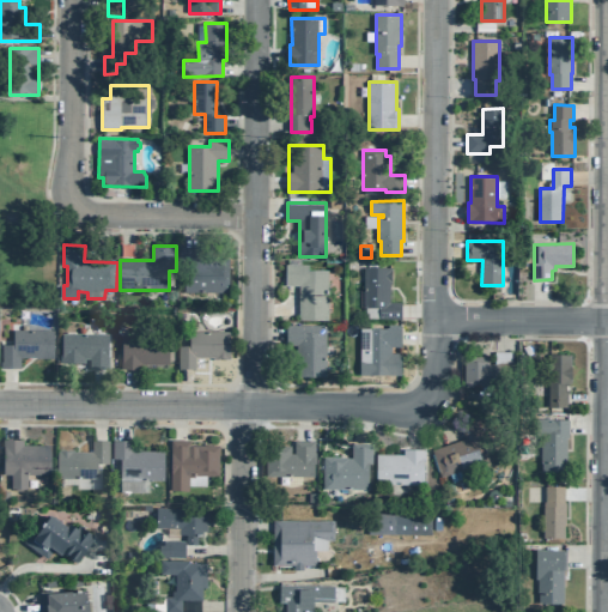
[(230,292),(186,292),(186,270),(181,270),(181,247),(200,247),(200,264),(218,264),(218,258),(230,258),(230,292)]
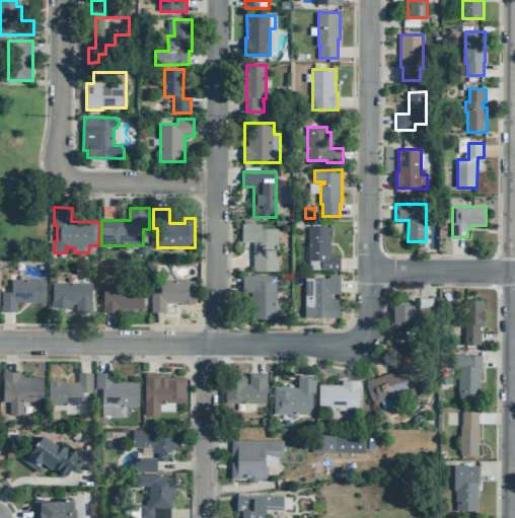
[(279,229),(279,270),(254,270),(254,242),(243,242),(243,224),(262,224),(262,229),(279,229)]
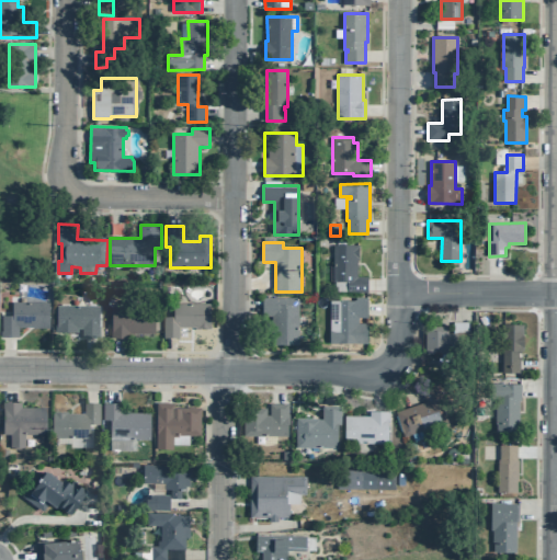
[(368,292),(368,277),(357,277),(357,260),(360,260),(360,246),(334,246),(334,282),(349,282),(349,292),(368,292)]
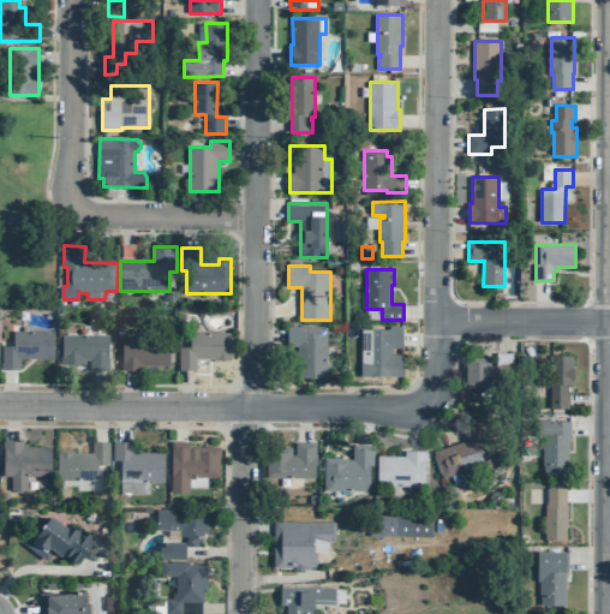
[(329,326),(288,327),(288,346),(298,346),(298,379),(329,379),(329,326)]
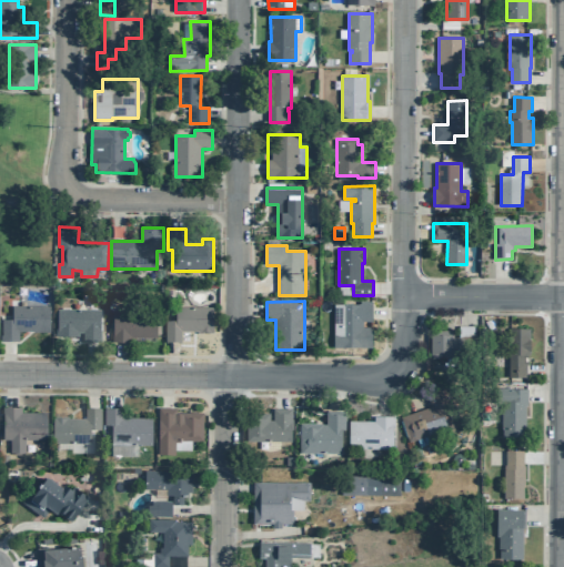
[(373,302),(361,302),(361,304),(335,304),(335,347),(372,347),(372,327),(364,327),(364,322),(373,322),(373,302)]
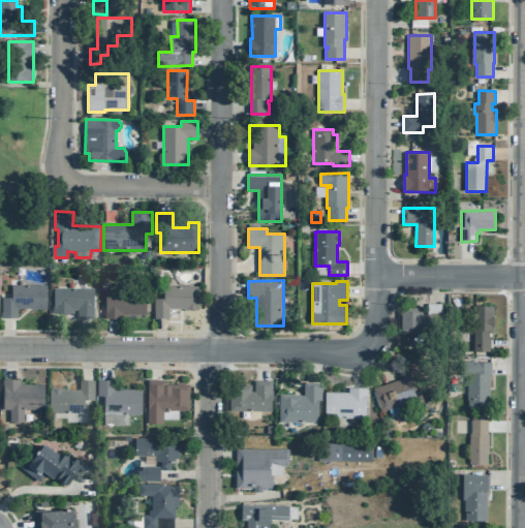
[(48,285),(13,285),(13,298),(1,298),(1,318),(19,318),(19,309),(48,309),(48,285)]
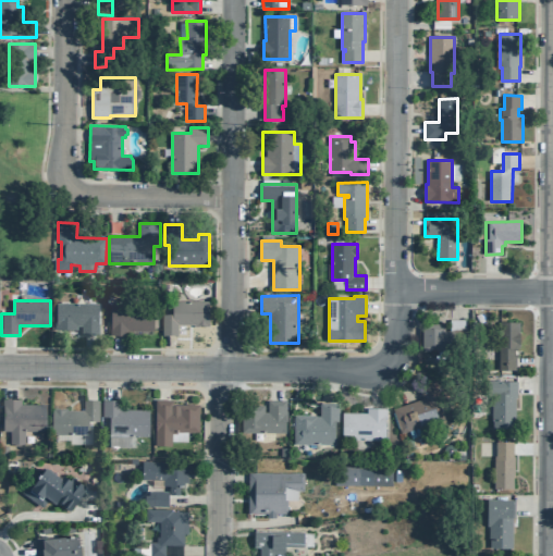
[(210,301),(163,301),(163,335),(179,335),(179,325),(210,325),(210,301)]
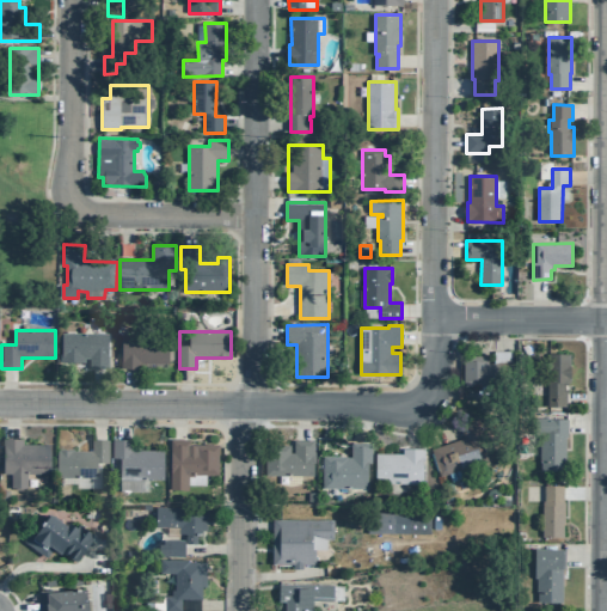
[(63,362),(63,334),(110,335),(109,368),(91,368),(91,359),(85,359),(85,362),(63,362)]
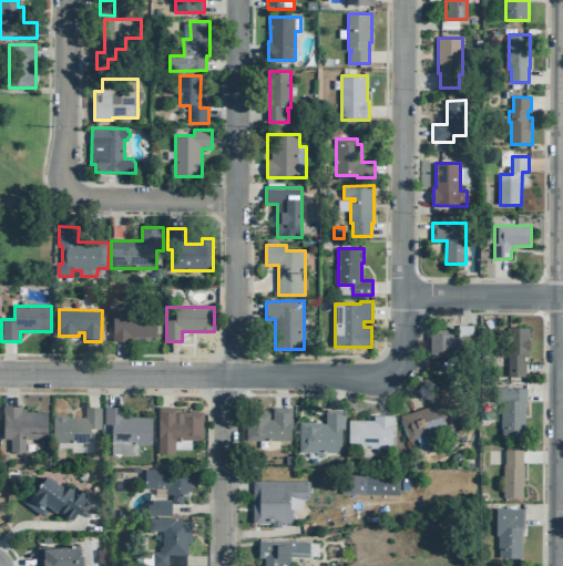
[(113,309),(113,341),(132,342),(132,337),(157,337),(157,310),(113,309)]
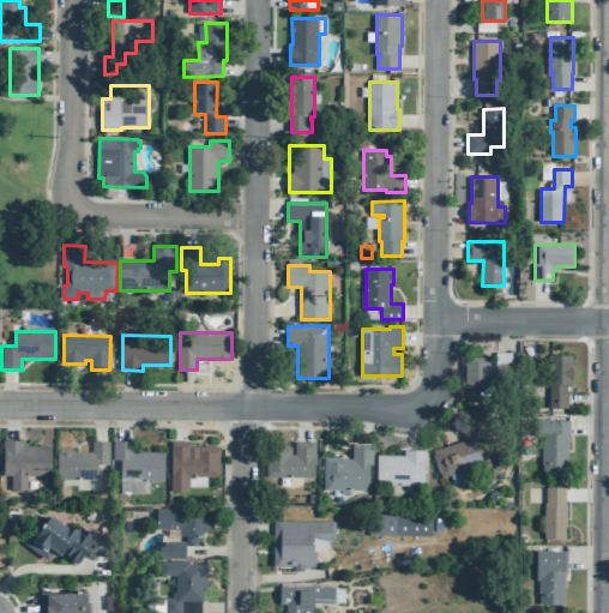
[(466,386),(466,356),(490,356),(490,365),(496,365),(496,353),(513,352),(513,386),(466,386)]
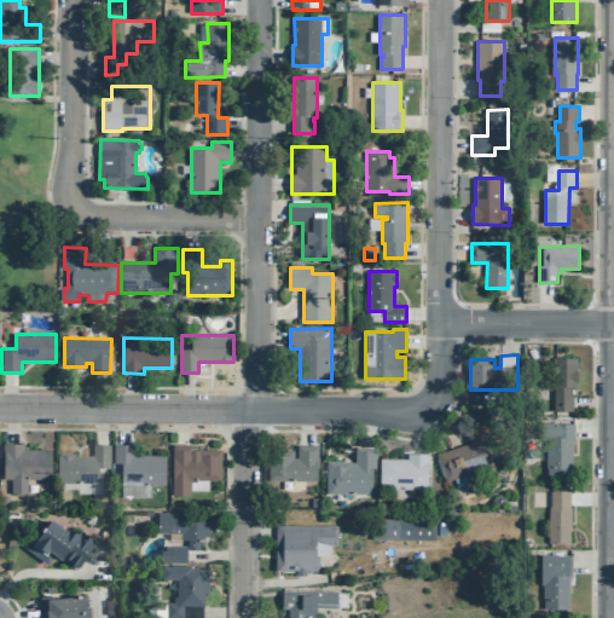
[(579,357),(556,357),(556,410),(574,410),(574,396),(577,396),(577,387),(579,387),(579,357)]
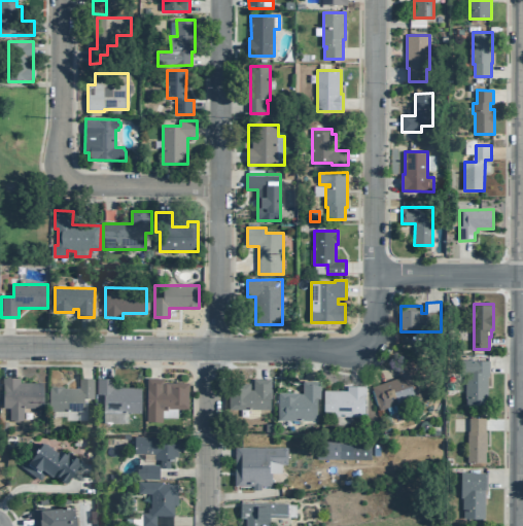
[(413,359),(418,374),(420,374),(424,387),(419,388),(421,396),(380,411),(373,387),(401,378),(395,364),(413,359)]
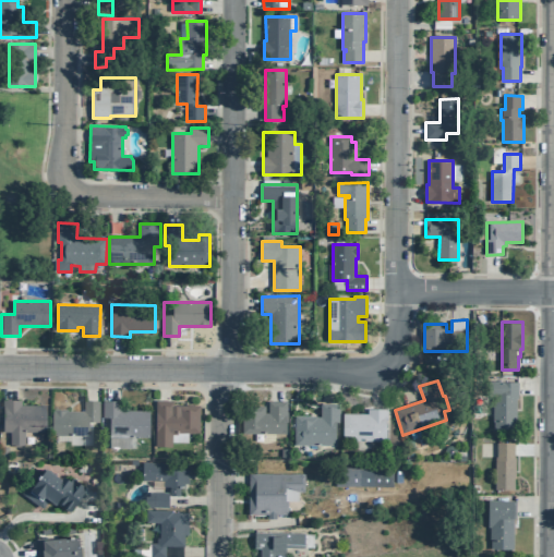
[(519,382),(495,382),(495,428),(517,428),(517,399),(520,399),(519,382)]
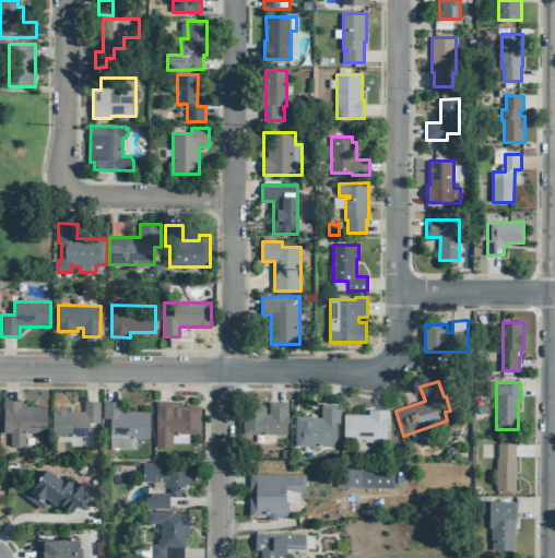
[(4,400),(4,432),(12,432),(12,446),(25,446),(26,432),(47,432),(48,406),(23,406),(23,401),(4,400)]
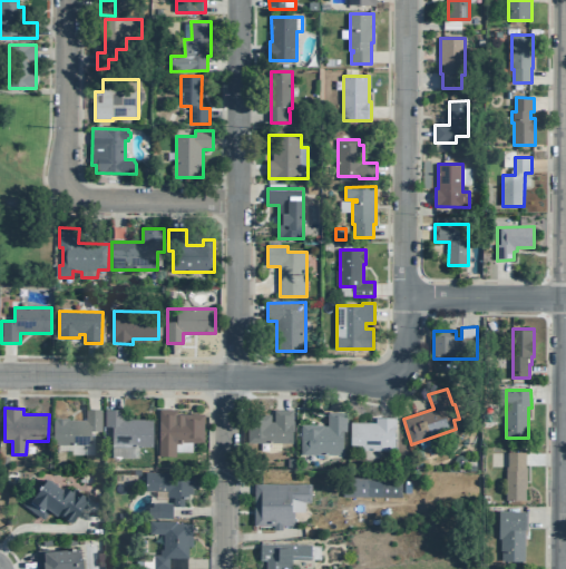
[(105,409),(104,427),(114,427),(113,458),(139,458),(139,447),(154,447),(154,419),(125,419),(125,410),(105,409)]
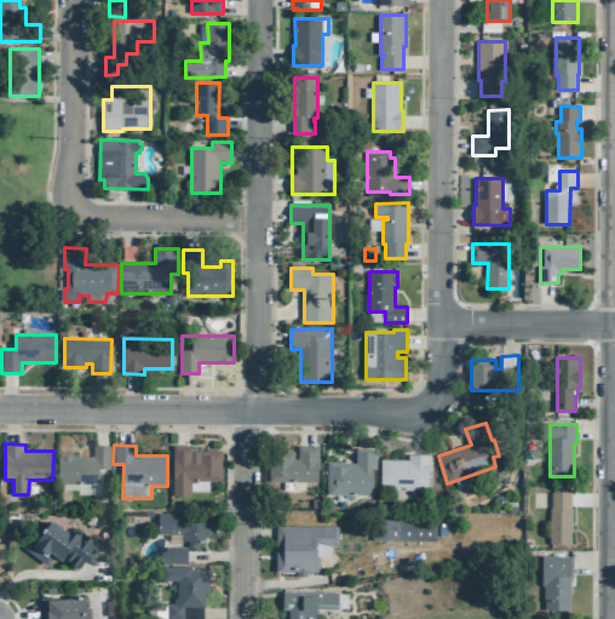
[(173,445),(173,496),(191,497),(191,492),(210,492),(210,482),(222,482),(222,451),(194,451),(194,445),(173,445)]
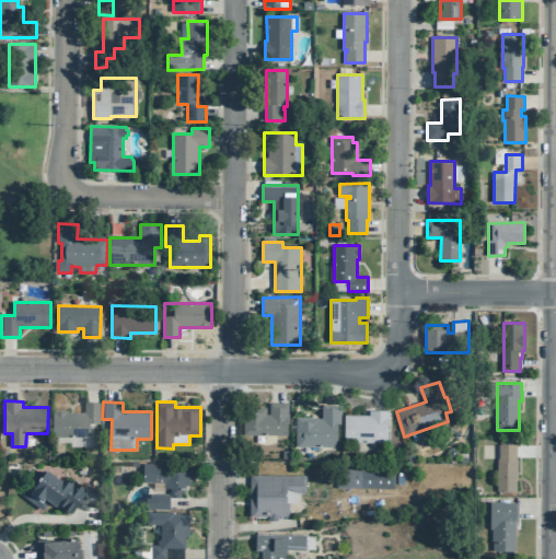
[(100,404),(100,423),(90,422),(90,438),(53,437),(54,412),(85,412),(85,403),(100,404)]
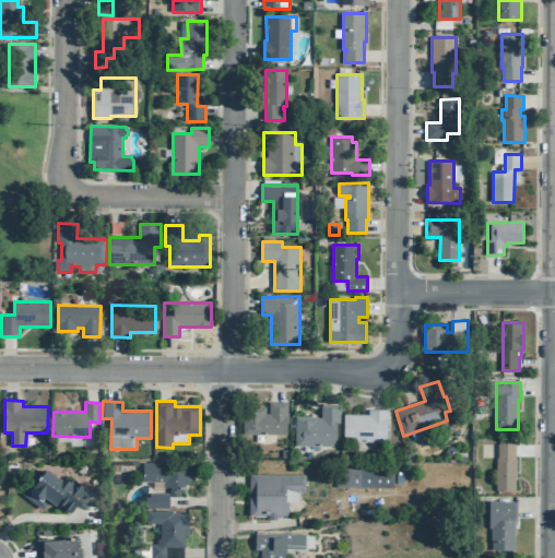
[(288,402),(288,436),(244,435),(244,408),(267,408),(267,414),(270,414),(270,402),(288,402)]
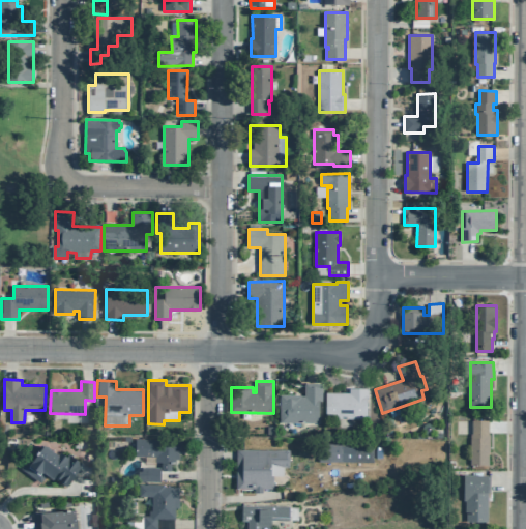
[(323,384),(323,405),(320,404),(320,422),(281,422),(282,395),(305,397),(305,384),(323,384)]
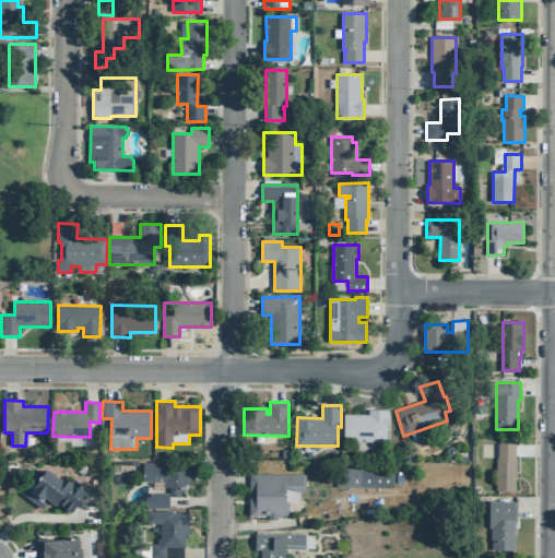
[(344,415),(344,441),(388,442),(389,411),(369,411),(369,415),(344,415)]
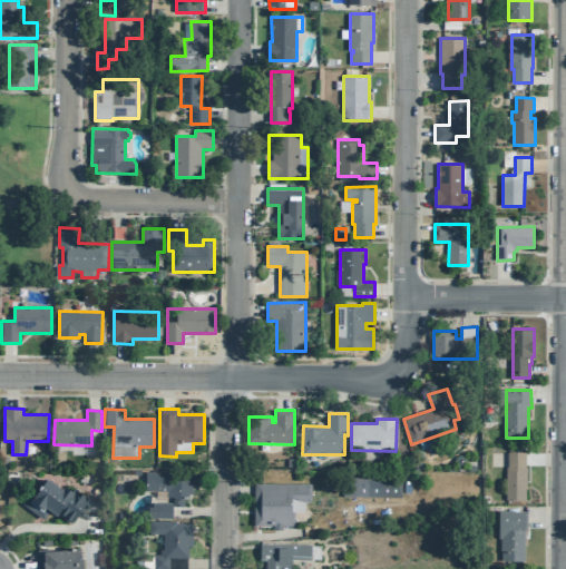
[(509,453),(509,468),(507,468),(507,500),(527,500),(527,486),(528,486),(528,468),(526,468),(526,453),(509,453)]
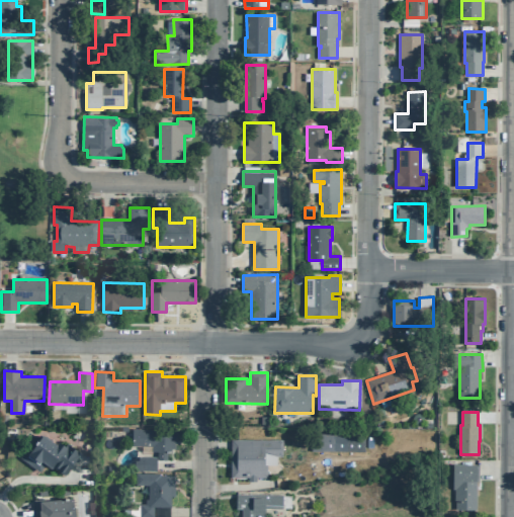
[(450,413),(449,426),(462,426),(462,413),(450,413)]
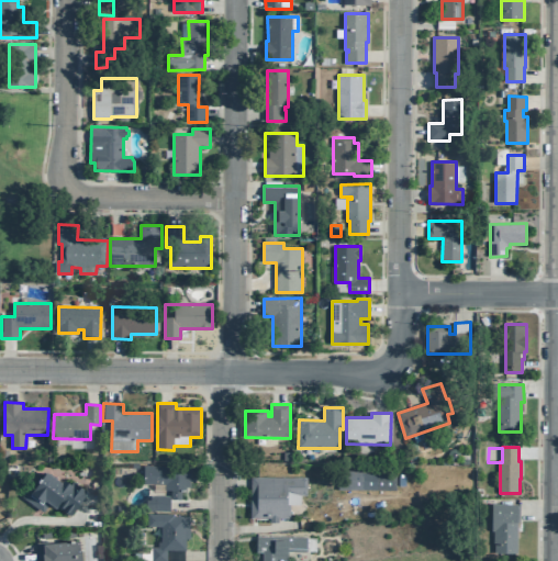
[(182,498),(182,491),(188,491),(188,487),(192,487),(192,468),(145,467),(145,484),(166,484),(166,490),(173,490),(173,498),(182,498)]
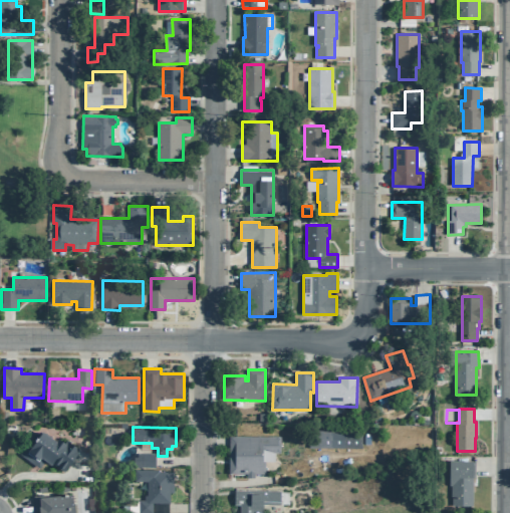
[(310,448),(362,448),(362,430),(311,430),(310,448)]
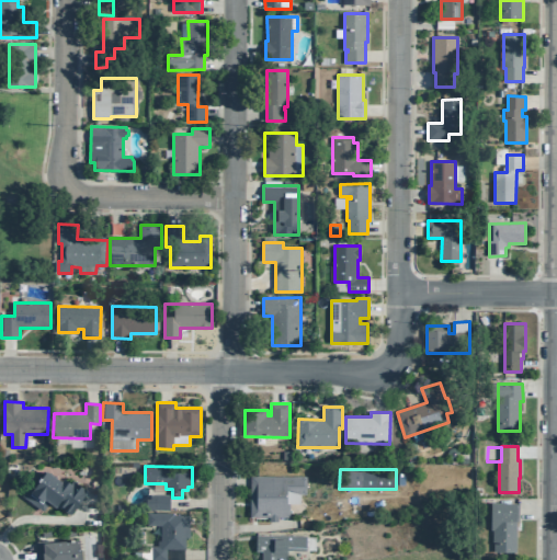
[(71,514),(89,491),(75,481),(72,483),(65,478),(64,481),(48,470),(40,480),(36,478),(22,496),(44,512),(50,503),(57,507),(58,505),(71,514)]
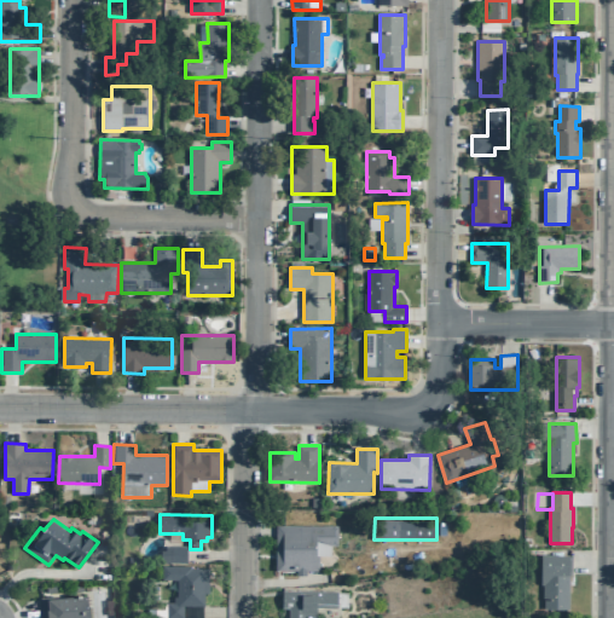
[(339,526),(278,526),(277,570),(299,571),(299,575),(307,576),(307,571),(320,571),(320,556),(332,558),(332,547),(339,547),(339,526)]
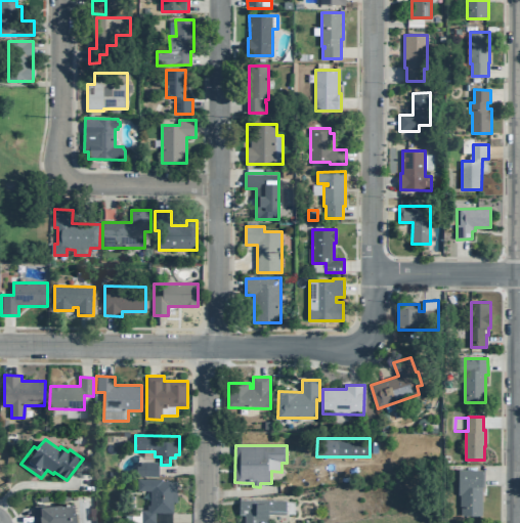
[(141,463),(160,463),(160,477),(145,477),(145,470),(141,470),(141,463)]
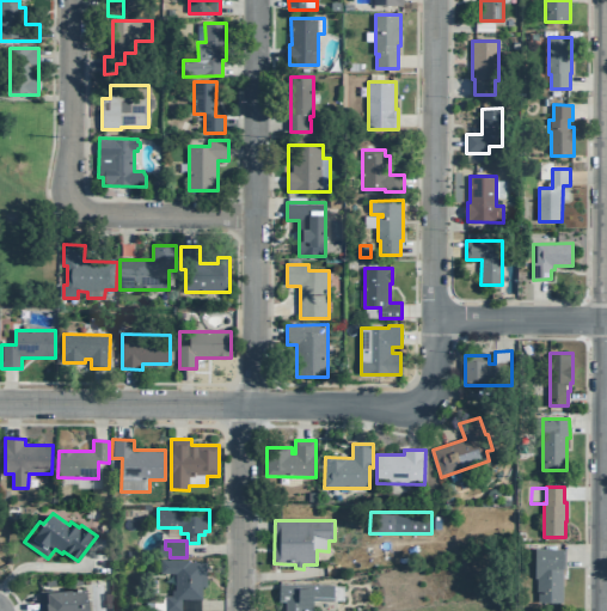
[(564,549),(538,549),(538,603),(564,603),(564,549)]
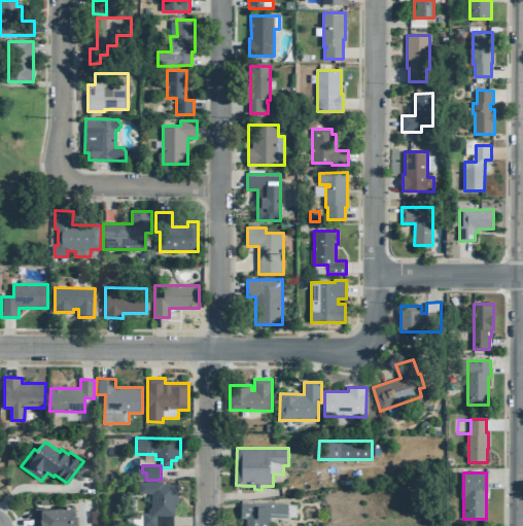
[(139,481),(139,493),(152,493),(152,509),(149,509),(149,514),(143,514),(143,525),(157,525),(157,516),(174,516),(174,505),(179,505),(179,484),(165,484),(165,482),(139,481)]
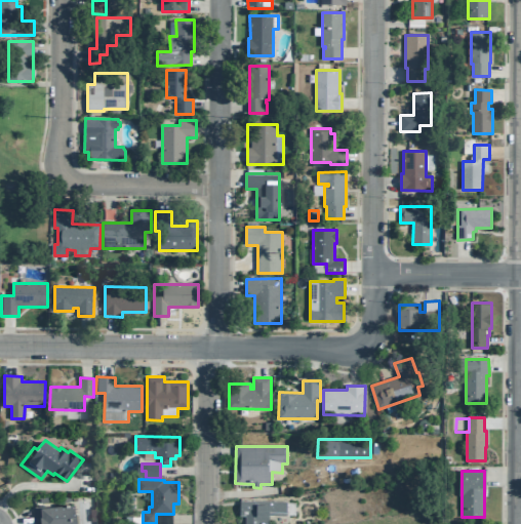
[(241,501),(287,502),(287,516),(269,515),(269,523),(245,523),(246,516),(241,516),(241,501)]
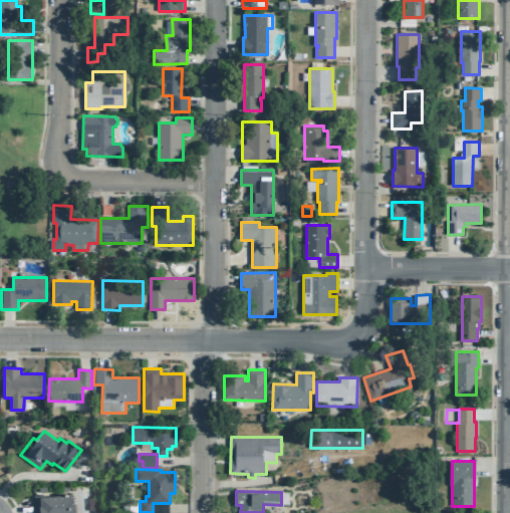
[(75,512),(73,494),(50,496),(50,495),(34,496),(35,512),(75,512)]
